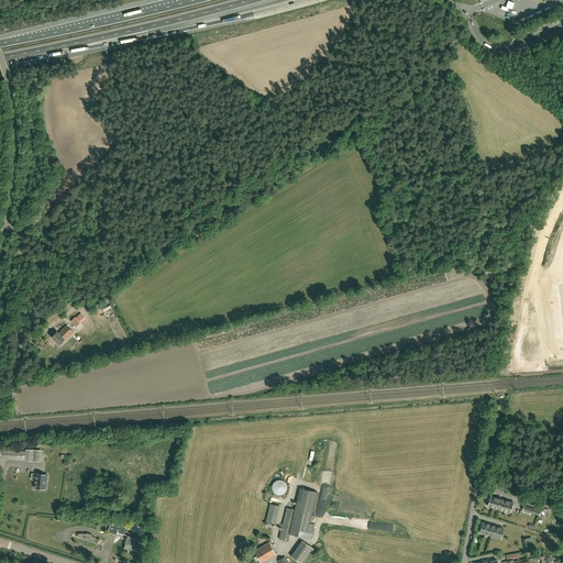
[(80,322),(75,318),(70,321),(76,327),(80,322)]
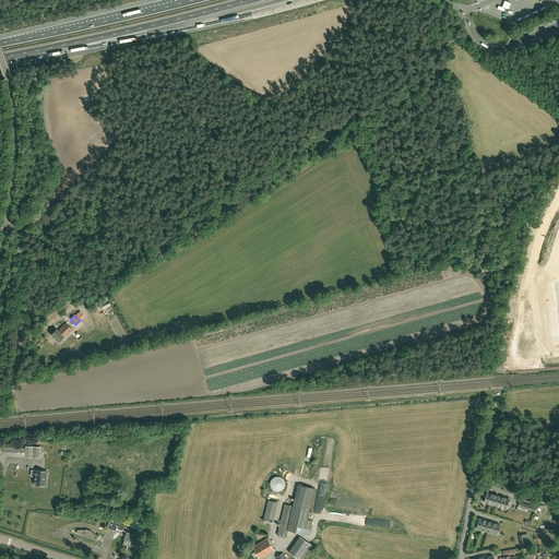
[(57,330),(51,334),(59,342),(68,333),(68,334),(72,330),(66,323),(58,331),(57,330)]
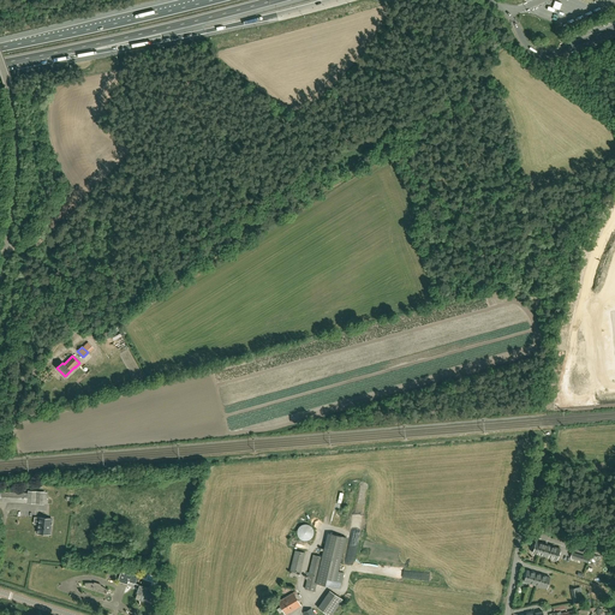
[(28,491),(28,494),(0,491),(0,499),(0,501),(43,503),(45,493),(28,491)]
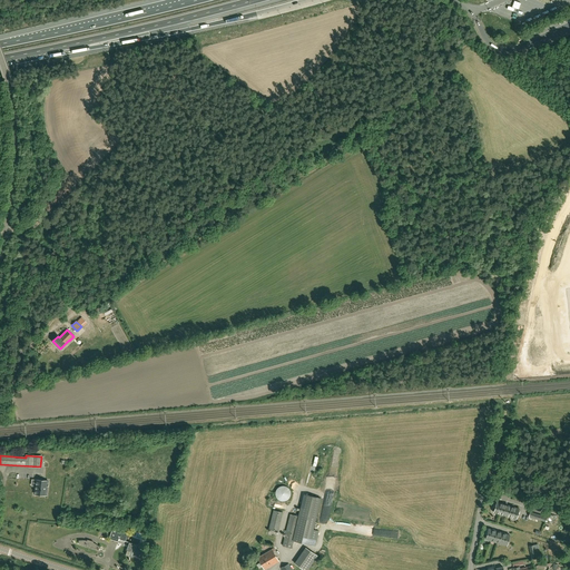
[(37,480),(35,494),(46,495),(48,482),(37,480)]
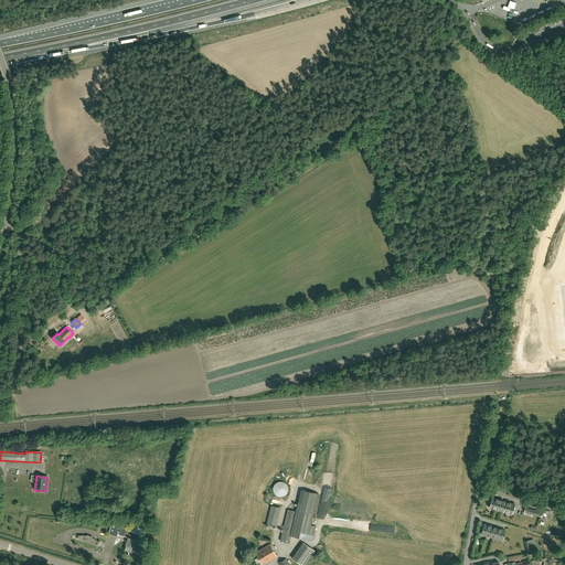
[(274,488),(273,489),(274,490),(274,492),(275,493),(276,494),(277,496),(278,497),(279,497),(281,497),(283,497),(284,496),(285,496),(286,494),(287,493),(288,492),(288,490),(288,489),(288,488),(288,486),(287,484),(286,483),(285,482),(284,482),(283,481),(280,481),(279,481),(278,482),(276,482),(276,483),(275,484),(274,486),(274,488)]
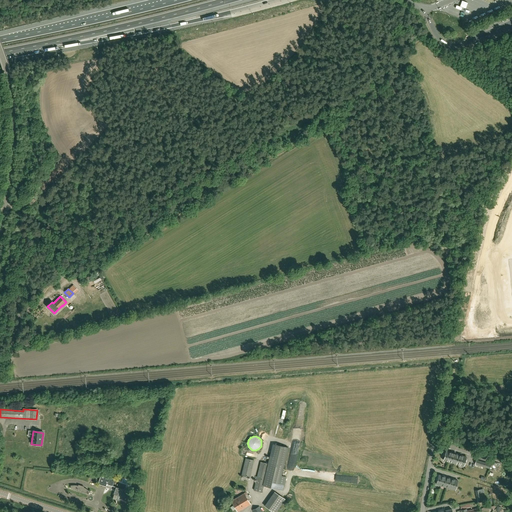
[(274,444),(269,464),(264,485),(283,490),(286,477),(281,476),(288,447),(274,444)]
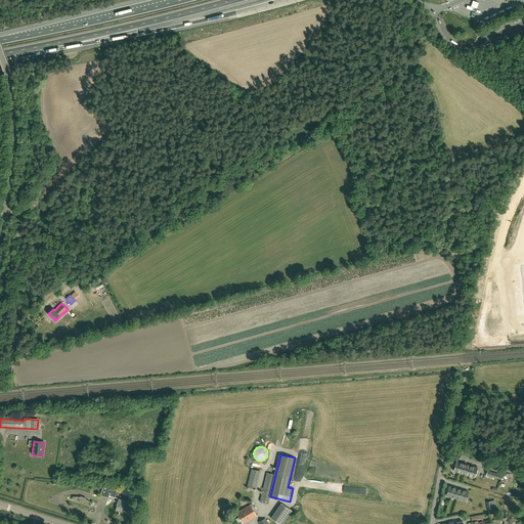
[(255,488),(260,471),(252,469),(248,487),(255,488)]
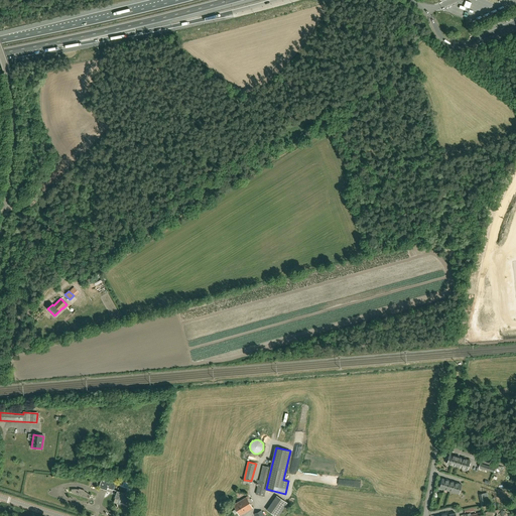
[(494,473),(495,469),(480,464),(479,468),(494,473)]
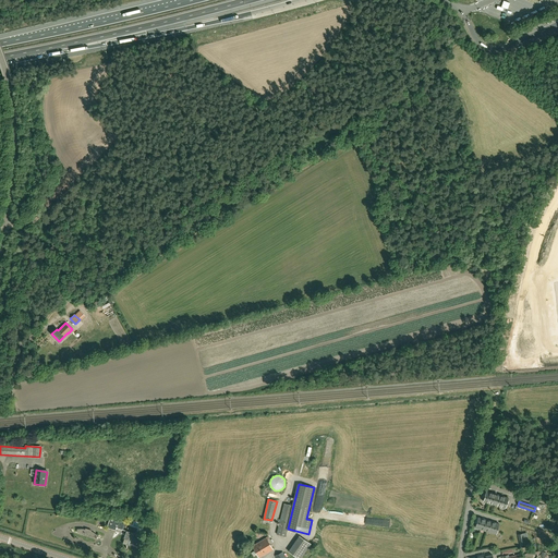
[(286,536),(288,529),(293,506),(284,504),(277,534),(286,536)]
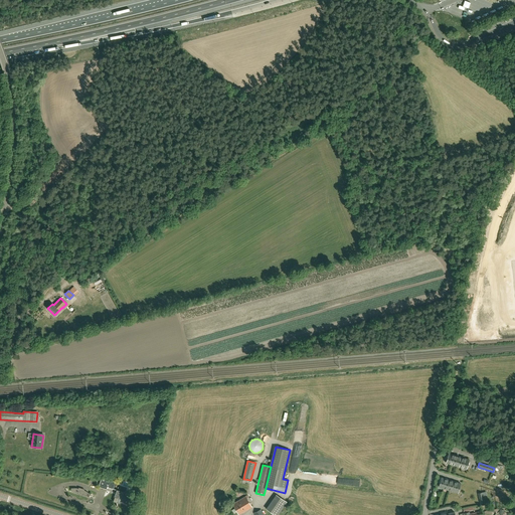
[(114,489),(117,480),(111,478),(102,478),(99,487),(105,489),(107,489),(108,487),(114,489)]
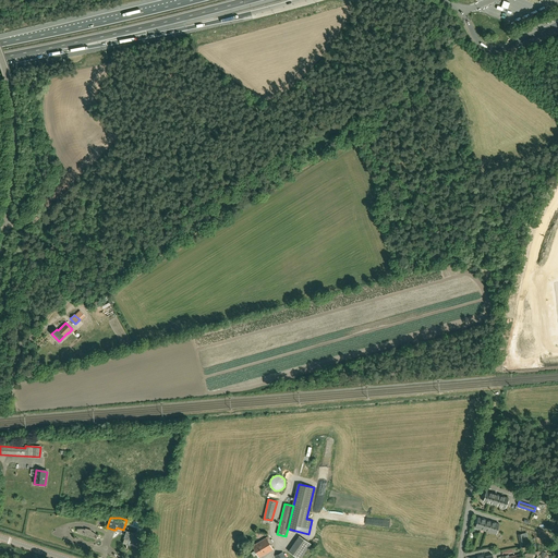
[(81,529),(77,529),(77,532),(85,534),(84,535),(88,536),(89,535),(96,537),(98,536),(96,534),(95,533),(93,532),(92,532),(92,531),(86,529),(85,530),(84,530),(84,529),(81,529)]
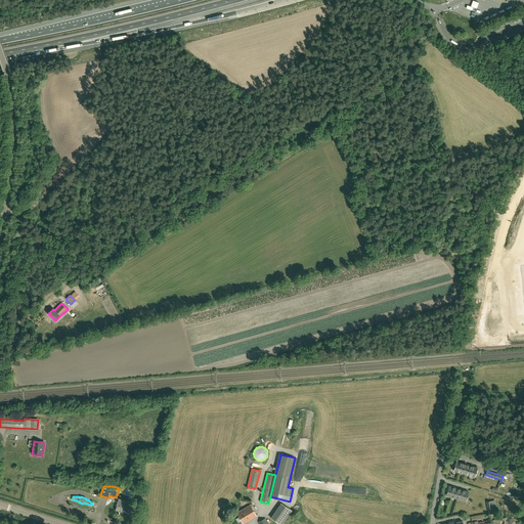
[(122,513),(129,515),(132,503),(119,498),(117,506),(123,508),(122,513)]
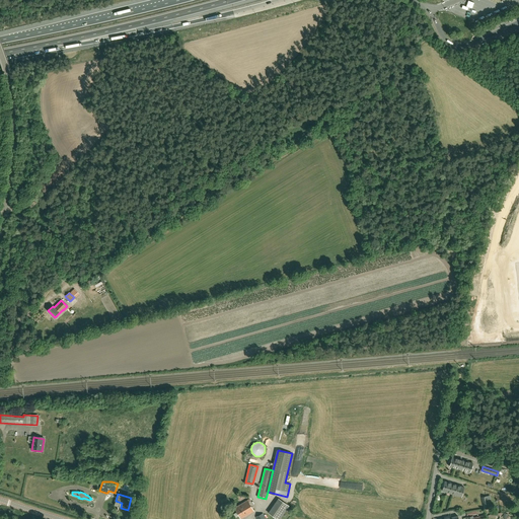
[(234,508),(241,518),(254,511),(248,502),(250,501),(249,499),(234,508)]
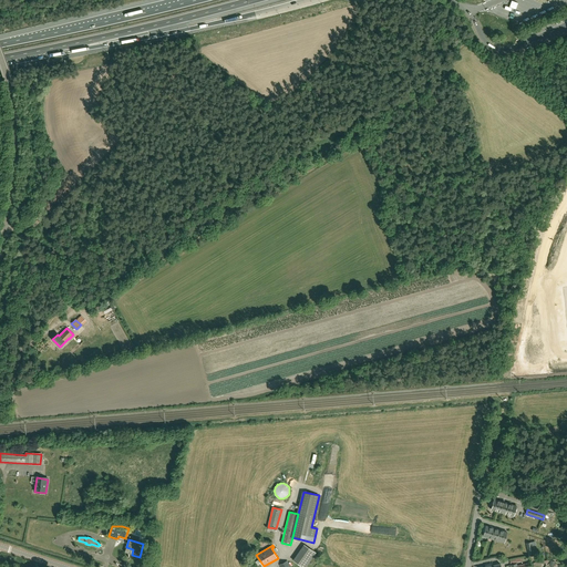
[(301,566),(305,566),(316,553),(305,545),(294,562),(301,566)]
